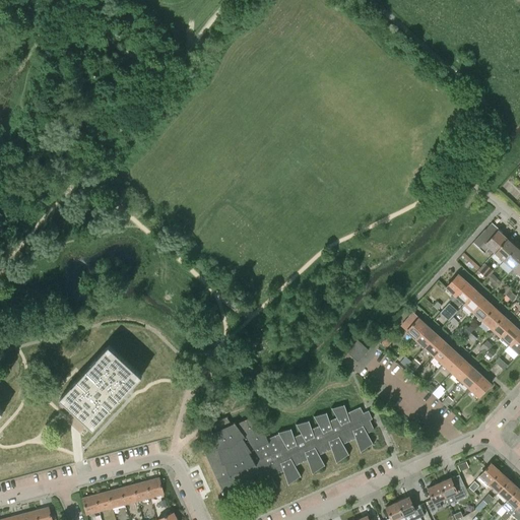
[(495,253),(507,239),(498,231),(492,237),(484,231),(473,243),(484,253),(489,248),(495,253)]
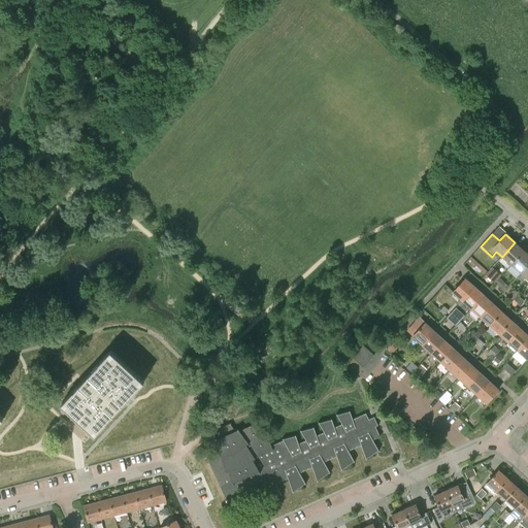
[(502,257),(512,265),(524,251),(515,242),(502,257)]
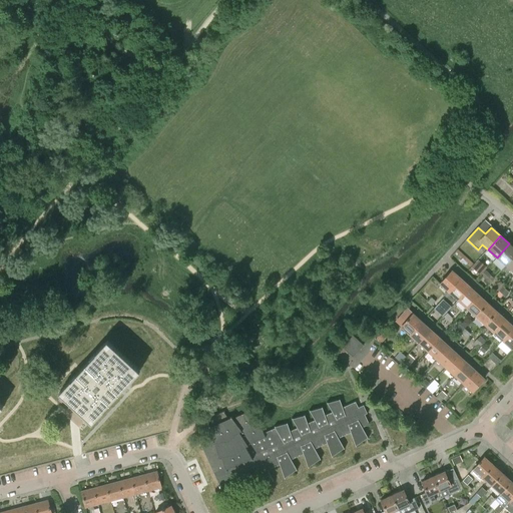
[(512,257),(512,247),(509,243),(497,258),(505,266),(512,257)]
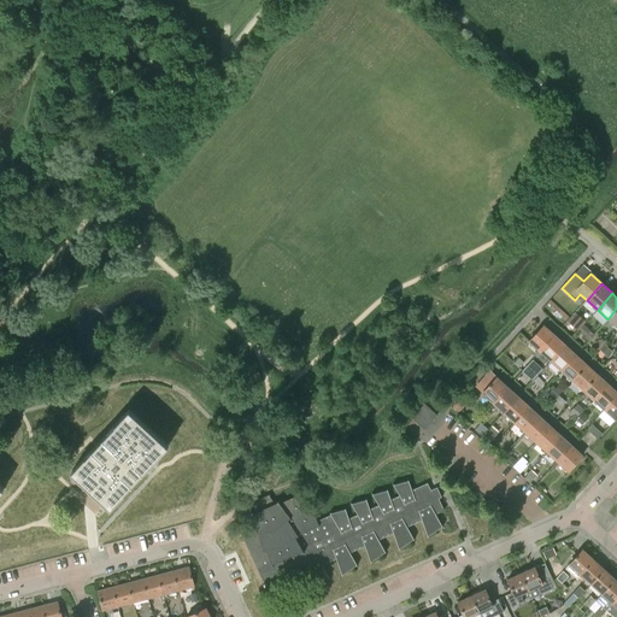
[(566,319),(569,317),(550,300),(547,303),(566,319)]
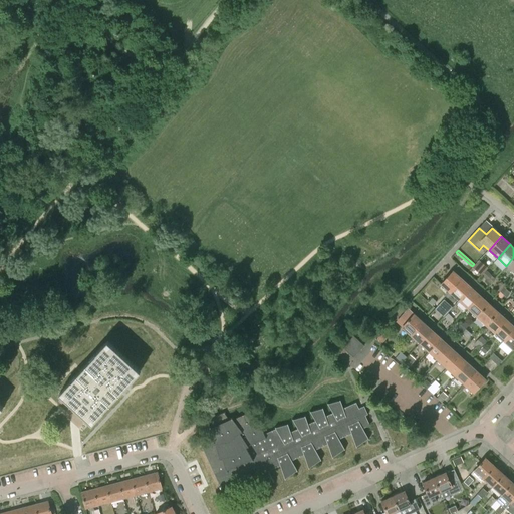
[(487,270),(478,261),(472,268),(481,276),(487,270)]
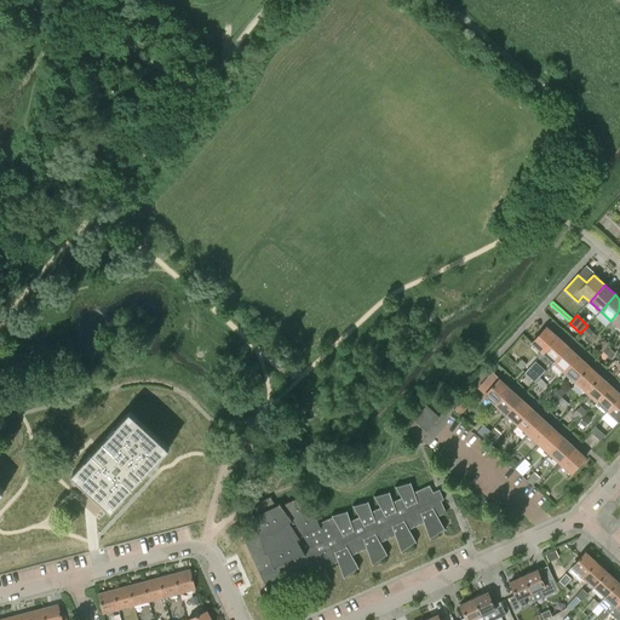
[(530,344),(541,354),(556,338),(545,328),(530,344)]
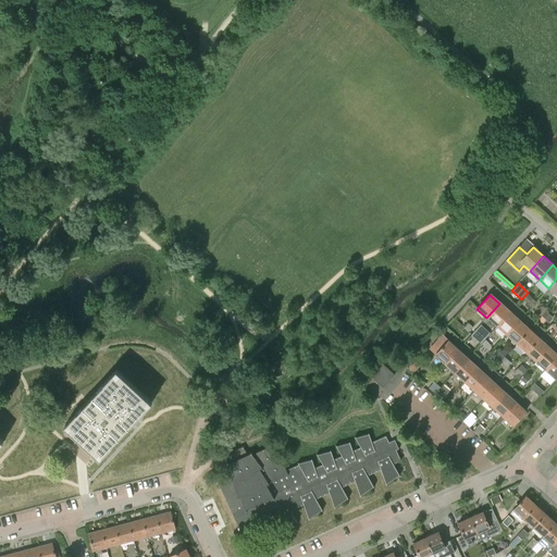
[(527,295),(523,299),(532,307),(535,302),(527,295)]
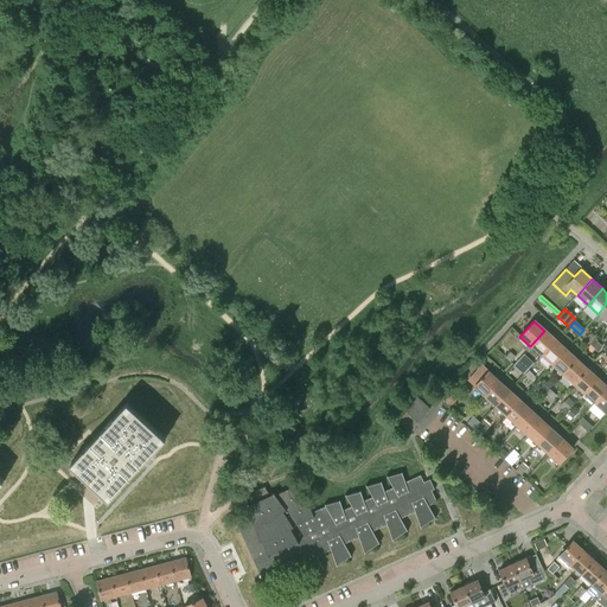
[(530,346),(541,356),(555,340),(544,331),(530,346)]
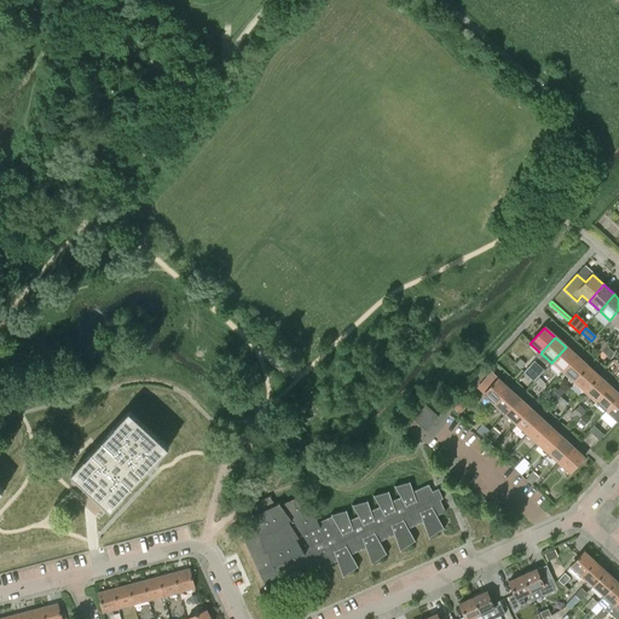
[(602,339),(596,346),(602,352),(607,346),(608,345),(602,339)]
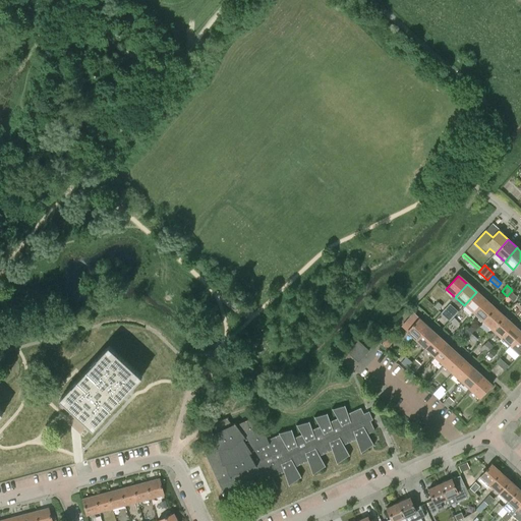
[(516,296),(511,291),(507,296),(513,301),(516,296)]
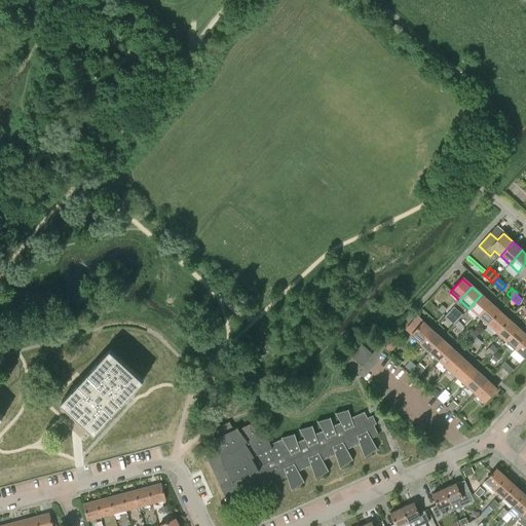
[(490,303),(481,295),(468,308),(478,316),(490,303)]
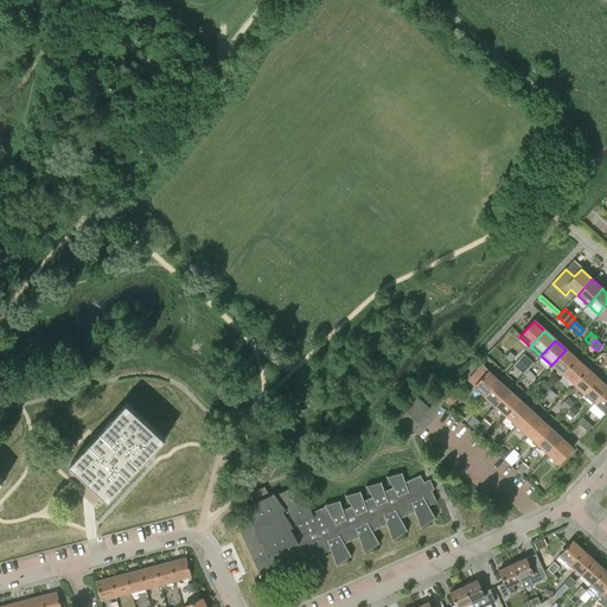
[(492,347),(489,352),(498,362),(502,357),(492,347)]
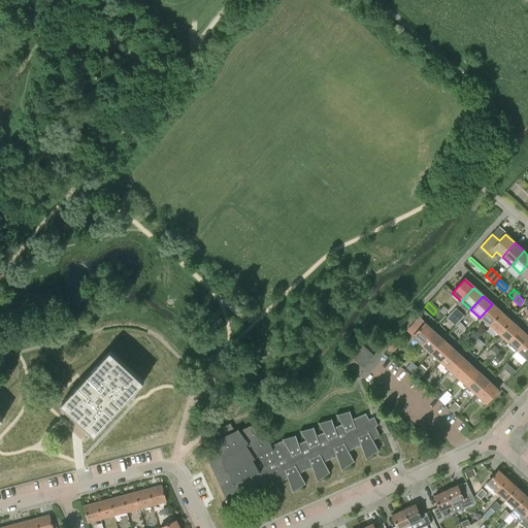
[(480,318),(489,326),(501,312),(492,304),(480,318)]
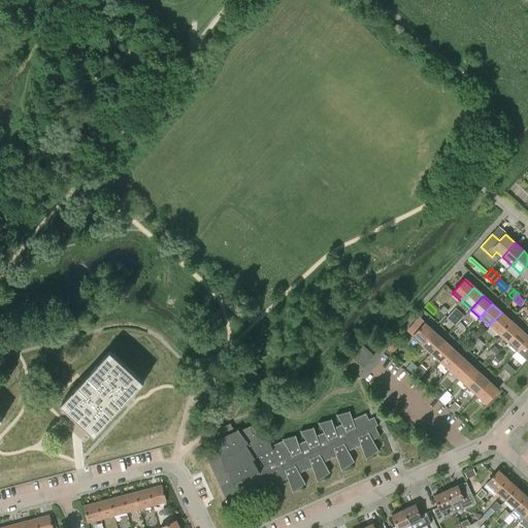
[(464,316),(456,307),(447,318),(455,326),(464,316)]
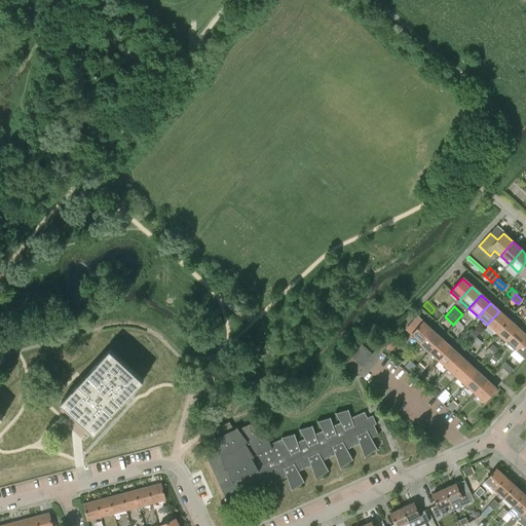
[(509,320),(499,311),(487,325),(496,333),(509,320)]
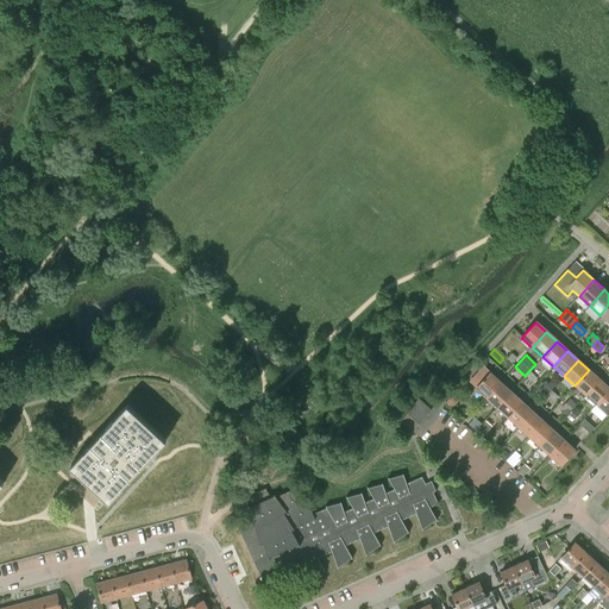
[(475,388),(485,397),(501,382),(490,372),(489,372),(482,366),(473,375),(481,382),(475,388)]
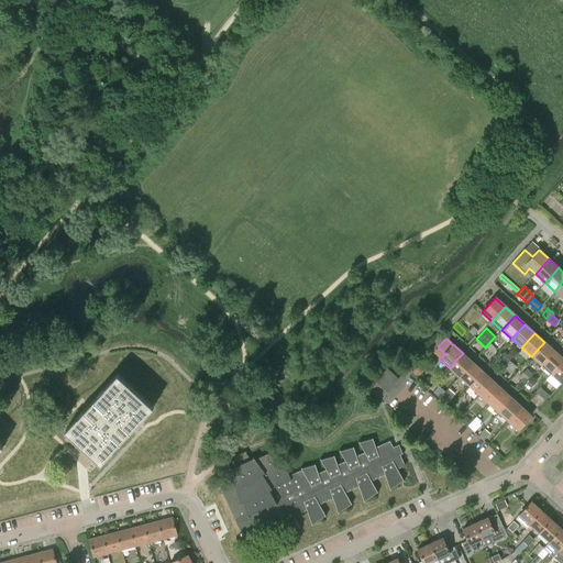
[(531,356),(541,365),(554,351),(544,342),(531,356)]
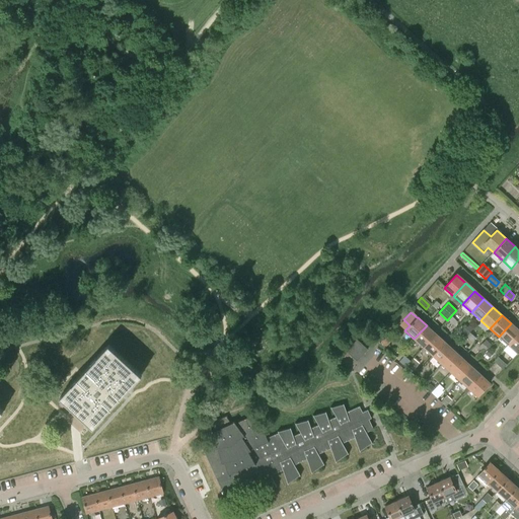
[(452,317),(448,320),(453,325),(457,322),(452,317)]
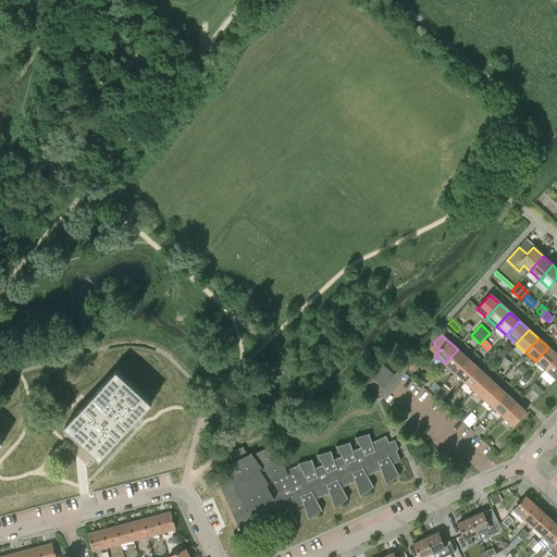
[(556,357),(556,355),(548,347),(535,361),(545,370),(556,357)]
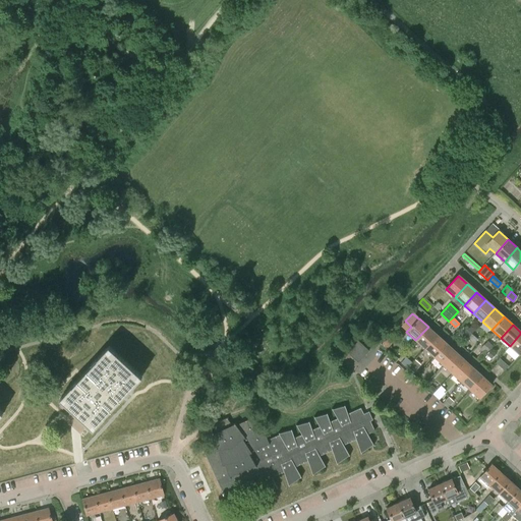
[(438,335),(428,327),(415,340),(424,348),(438,335)]
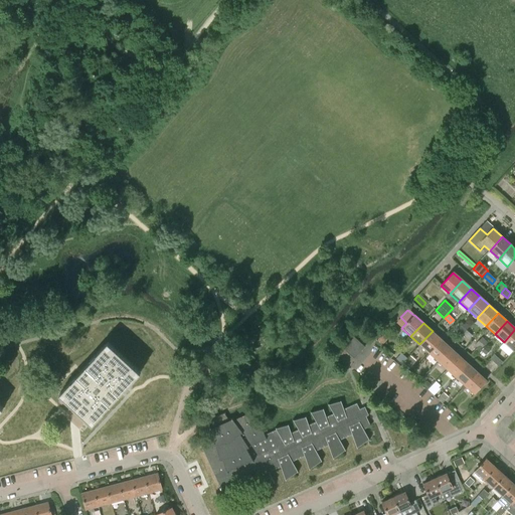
[(461,336),(462,334),(466,330),(460,326),(456,331),(461,336)]
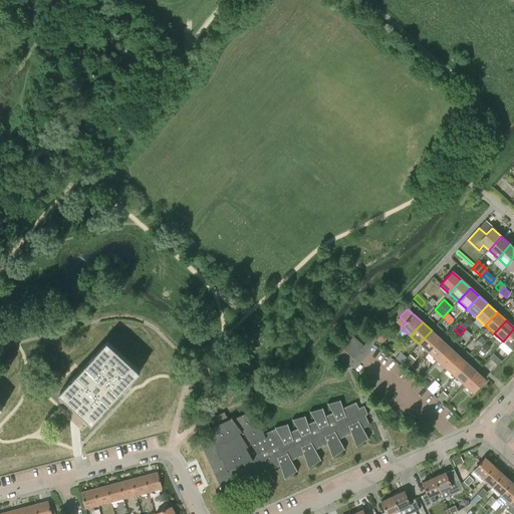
[(465,329),(461,334),(467,338),(470,334),(465,329)]
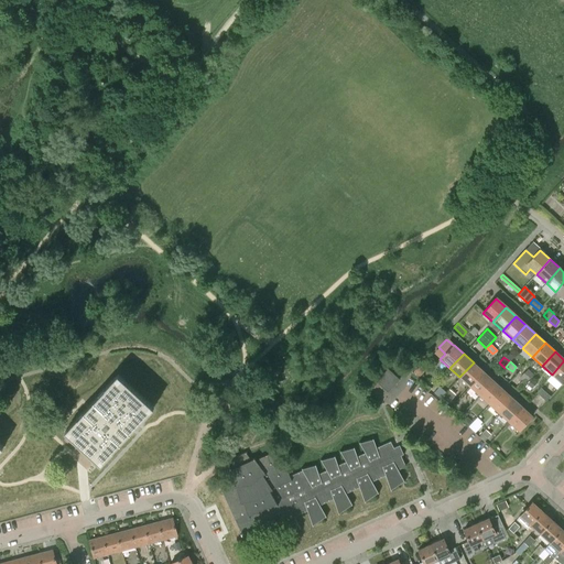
[(563,381),(563,361),(552,375),(562,384),(563,381)]
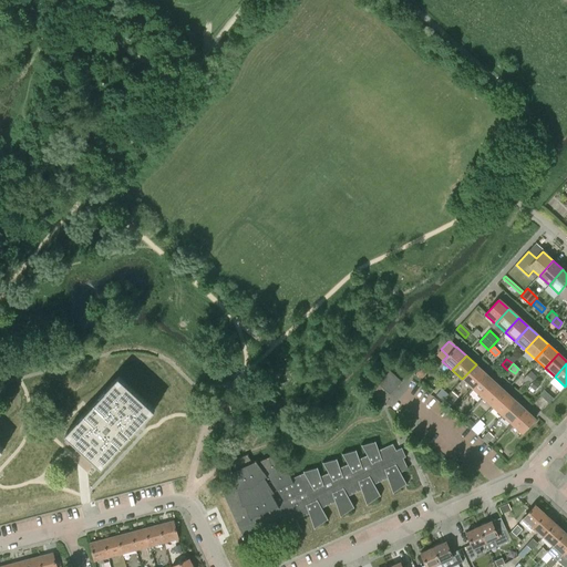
[(476,364),(462,379),(472,388),(486,373),(476,364)]
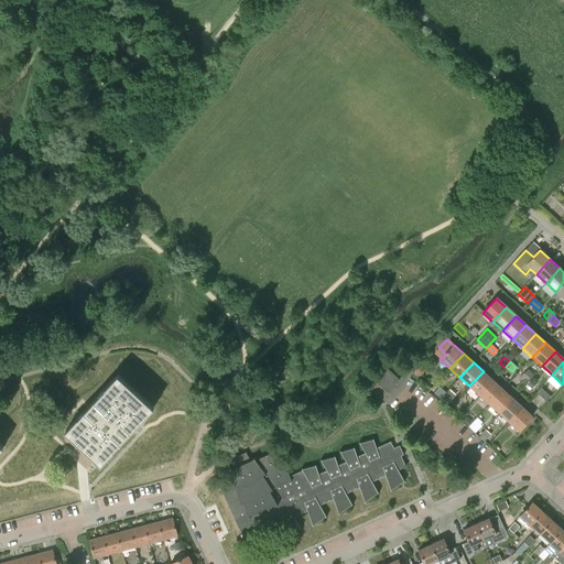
[(388,392),(400,379),(387,367),(375,380),(378,384),(388,392)]
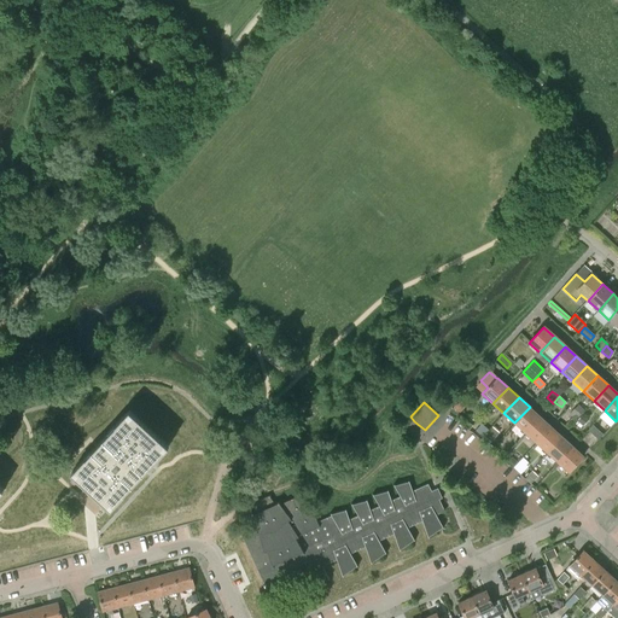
[(586,410),(578,404),(570,414),(577,420),(586,410)]
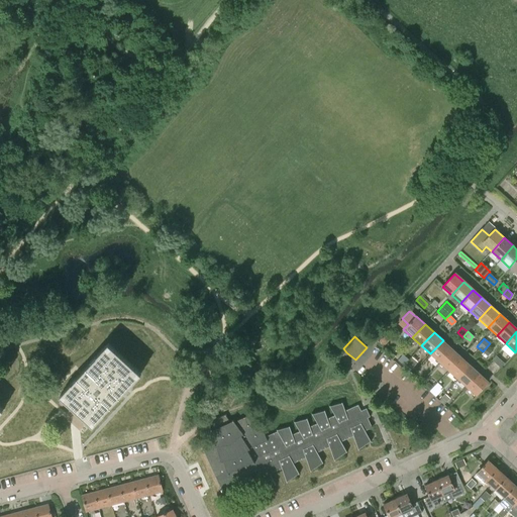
[(443,340),(430,353),(439,363),(452,348),(443,340)]
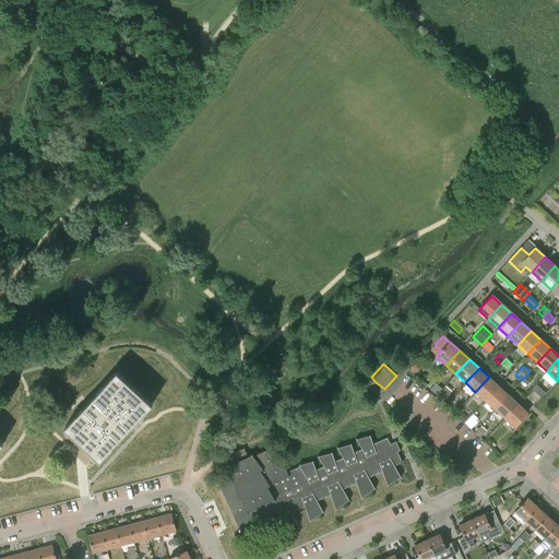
[(75,414),(63,427),(98,461),(111,447),(139,417),(152,404),(116,370),(103,384),(76,414),(75,414)]
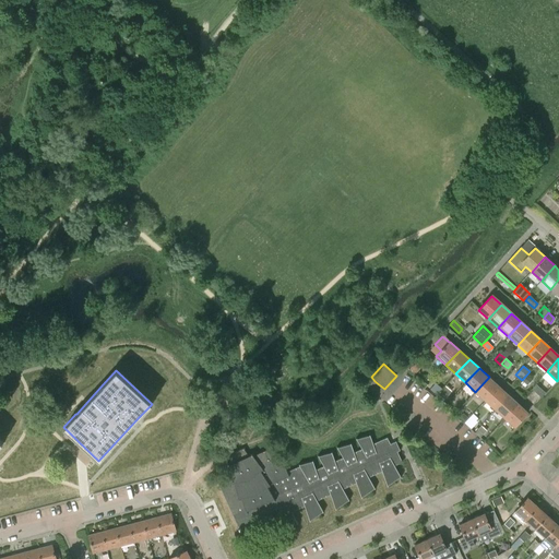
[(526,376),(522,381),(527,385),(532,380),(526,376)]
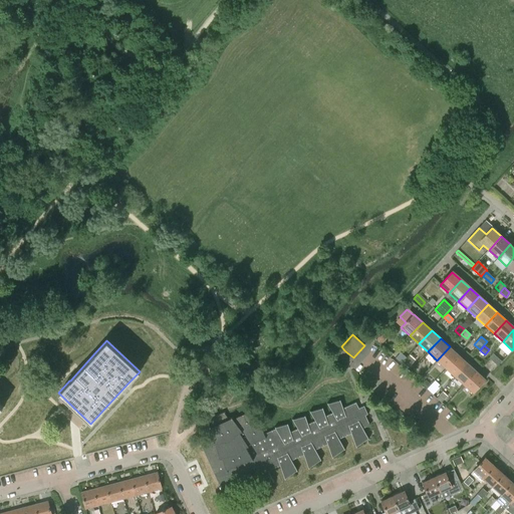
[(450,346),(437,360),(446,368),(458,354),(450,346)]
